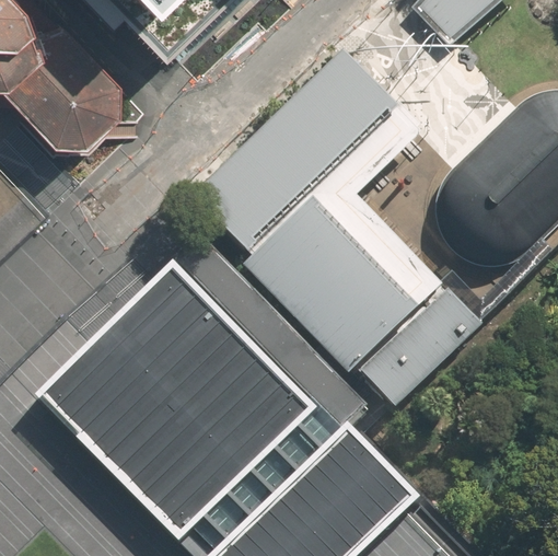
[(0,84),(21,106),(46,132),(49,137),(83,138),(116,107),(116,73),(55,11),(42,15),(45,25),(30,30),(20,0),(0,0),(0,84)]
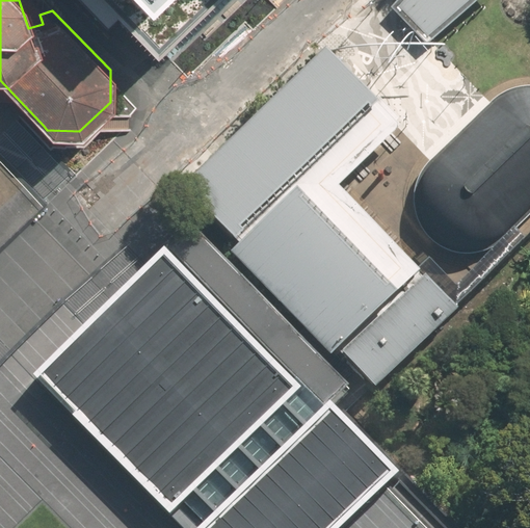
[(106,0),(153,49),(202,0),(106,0)]
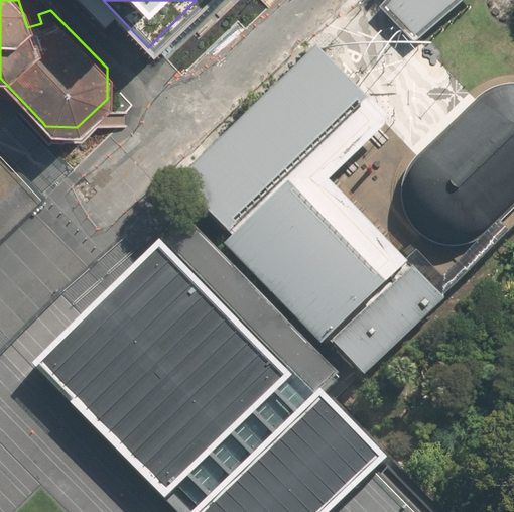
[(383,0),(376,7),(413,45),(420,38),(460,0),(383,0)]
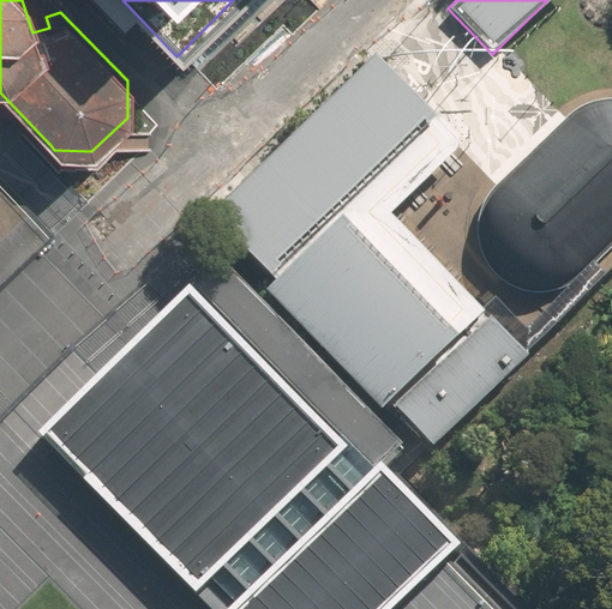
[(167,56),(119,7),(108,17),(137,47),(156,66),(161,61),(167,56)]
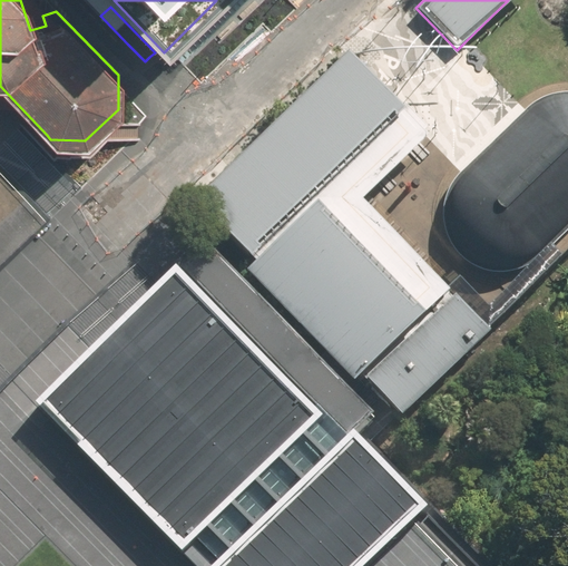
[(340,50),(184,195),(394,420),(490,331),(362,195),(423,138),(340,50)]
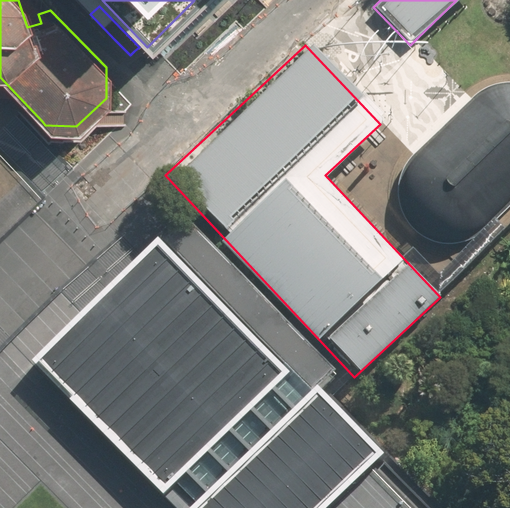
[(481,89),(407,161),(403,166),(396,180),(394,192),(394,204),(398,215),(406,227),(416,237),(429,243),(443,245),(457,243),(468,239),(478,232),(509,202),(509,79),(494,82),(481,89)]
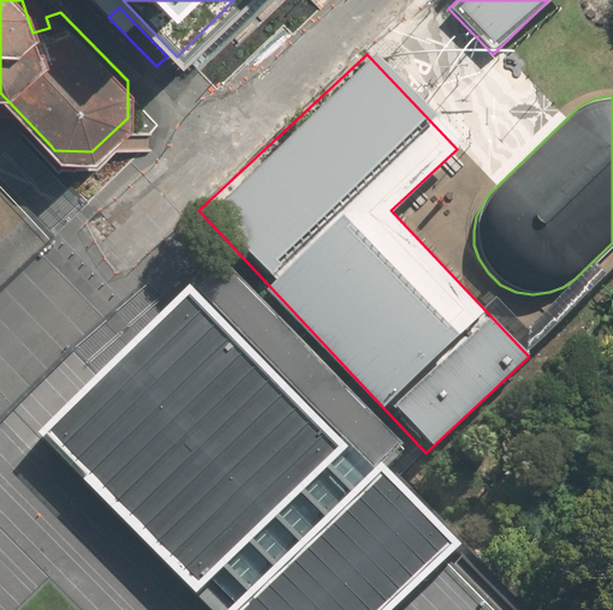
[(222,263),(197,286),(376,474),(402,450),(222,263)]
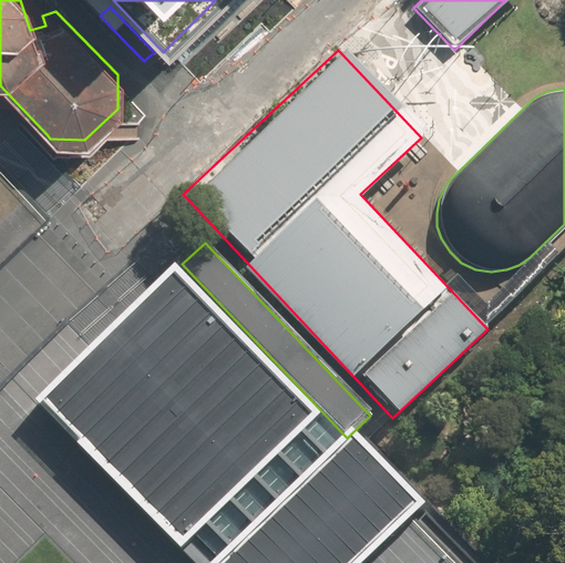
[(94,350),(40,399),(181,551),(206,529),(217,541),(229,554),(219,562),(373,562),(417,522),(335,433),(183,268),(168,282),(94,350)]
